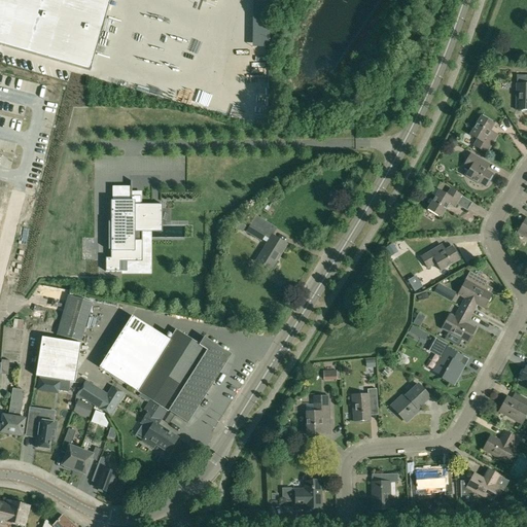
[(0,0),(0,44),(90,71),(110,0),(0,0)]
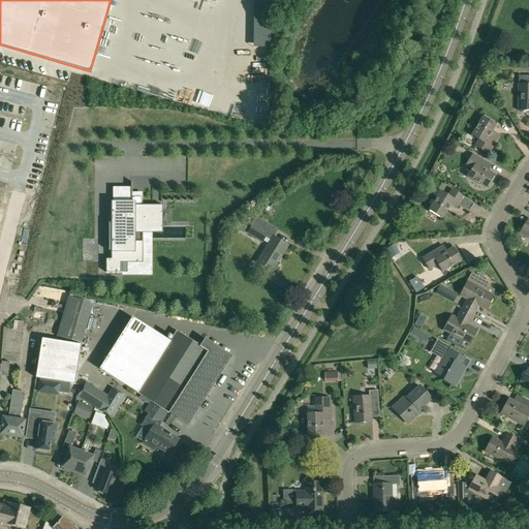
[(132,86),(122,86),(122,110),(223,109),(223,91),(223,87),(219,87),(219,92),(217,92),(217,89),(212,90),(212,86),(229,86),(229,80),(196,81),(196,75),(132,76),(132,86)]
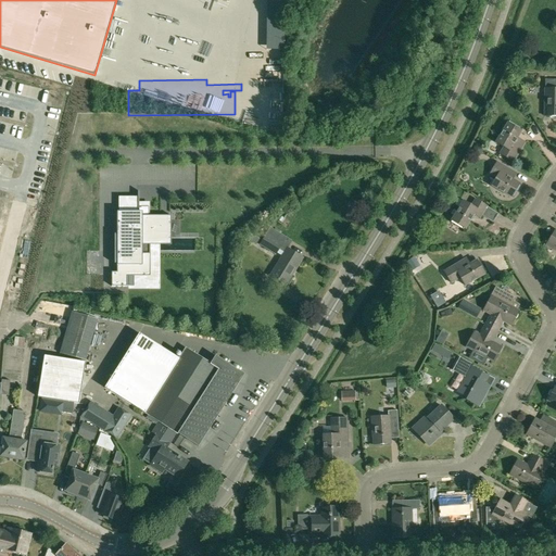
[(555,88),(544,89),(544,116),(555,116),(555,88)]
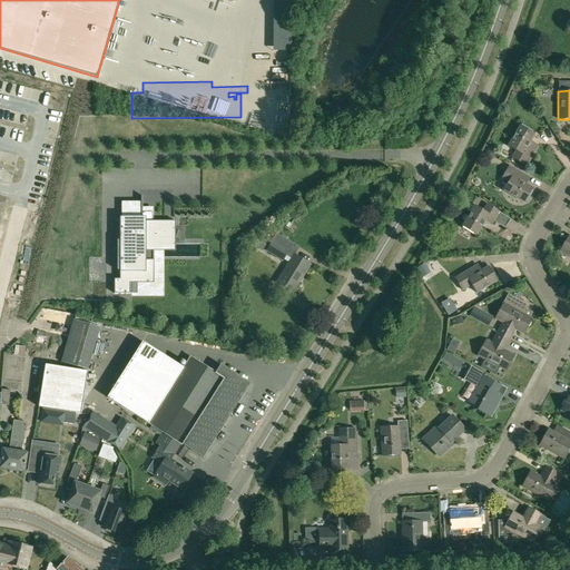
[(526,166),(533,154),(524,148),(533,134),(520,126),(508,146),(517,151),(512,157),(526,166)]
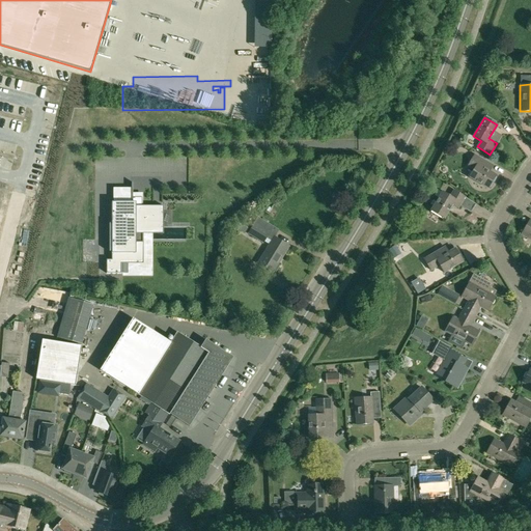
[(487,189),(496,175),(482,167),(486,162),(475,155),(468,166),(474,170),(469,177),(487,189)]
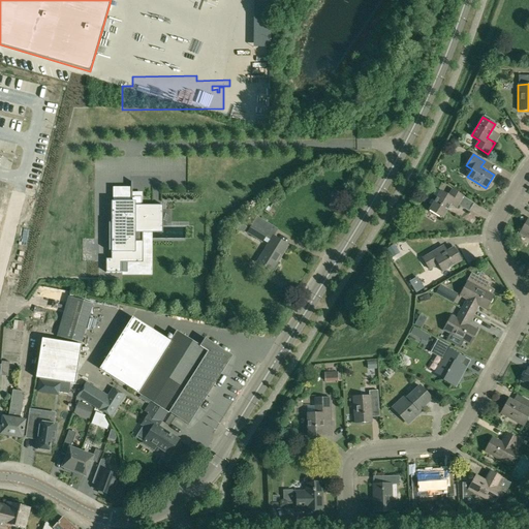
[(440,191),(429,210),(442,217),(450,205),(456,208),(458,205),(463,196),(452,190),(447,195),(440,191)]
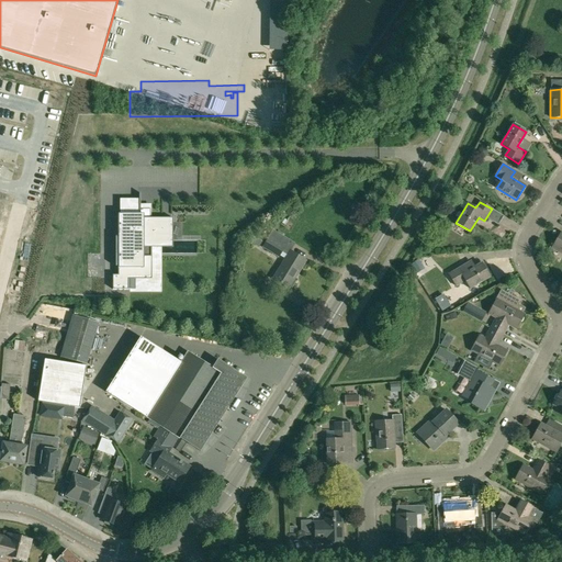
[(113,276),(113,290),(135,290),(135,279),(152,279),(152,247),(172,247),(172,217),(150,217),(150,210),(139,210),(139,214),(119,214),(119,276),(113,276)]
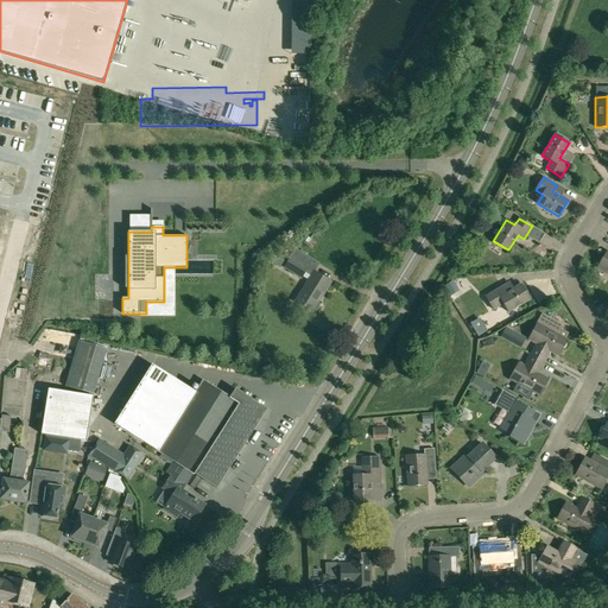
[(318,303),(331,282),(309,268),(314,260),(295,248),(284,267),(302,279),(305,273),(311,277),(296,302),(312,312),(314,310),(316,312),(321,304),(318,303)]
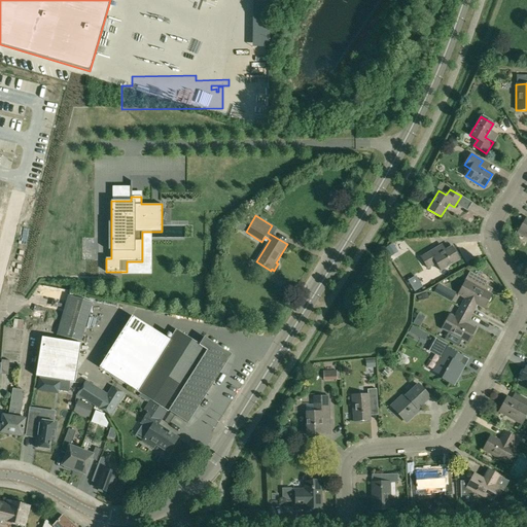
[(248,222),(240,217),(234,226),(243,232),(248,222)]
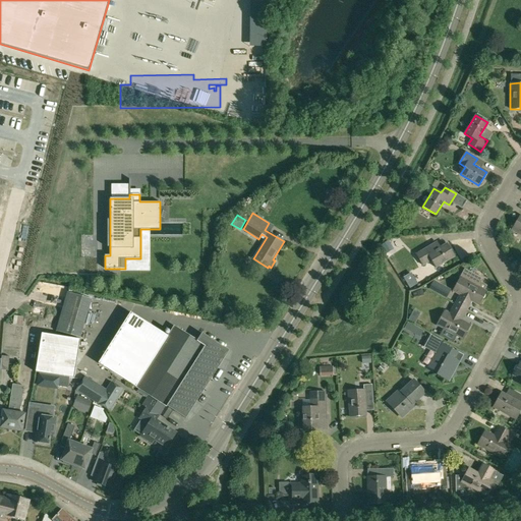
[(520,216),(512,229),(520,234),(520,216)]
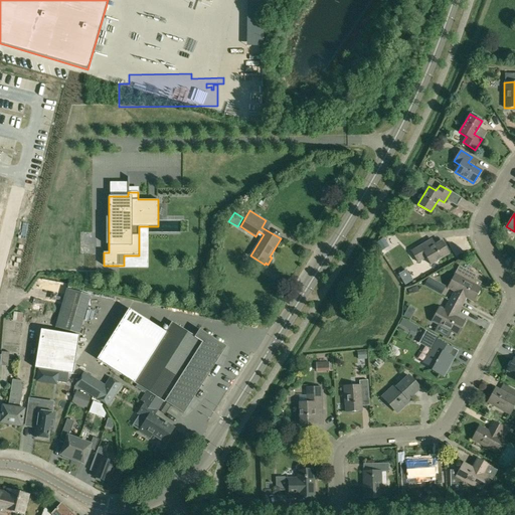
[(431,265),(449,253),(442,240),(428,248),(424,243),(411,251),(417,262),(425,256),(431,265)]
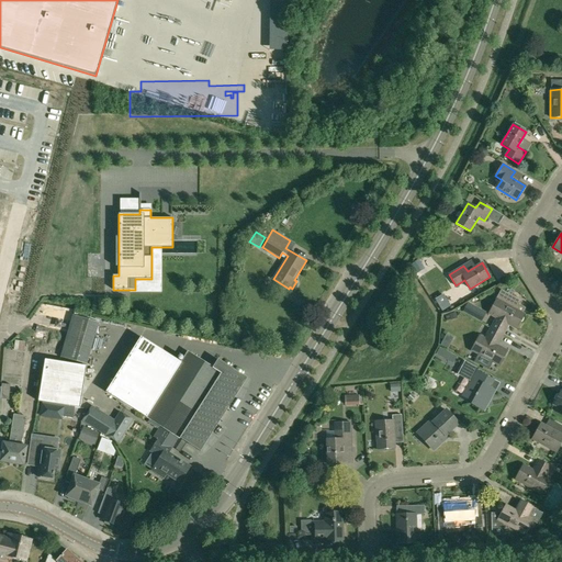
[(520,301),(501,290),(489,314),(497,318),(492,329),(503,335),(508,324),(516,328),(524,314),(515,310),(520,301)]
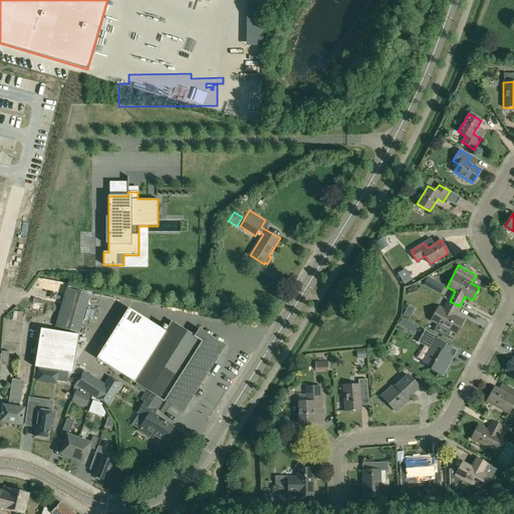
[(428,277),(423,286),(433,291),(437,282),(428,277)]
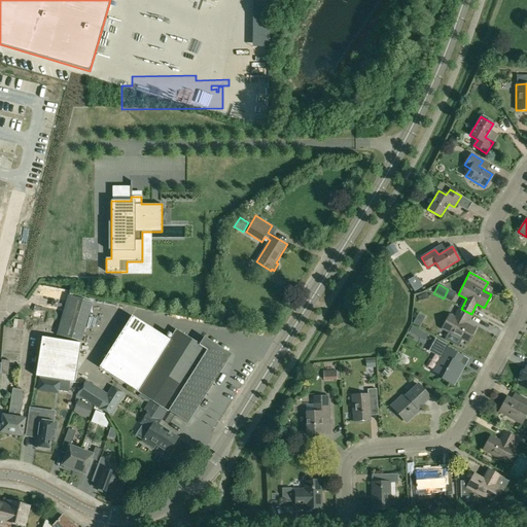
[(92,303),(68,296),(57,336),(81,342),(92,303)]
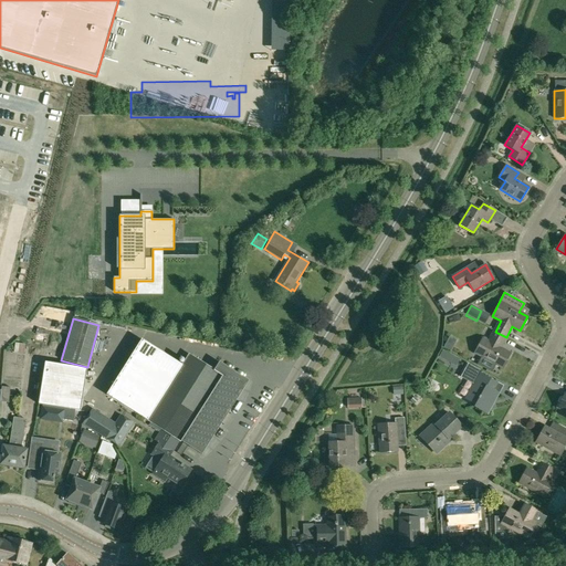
[(45,344),(49,332),(38,328),(34,341),(45,344)]
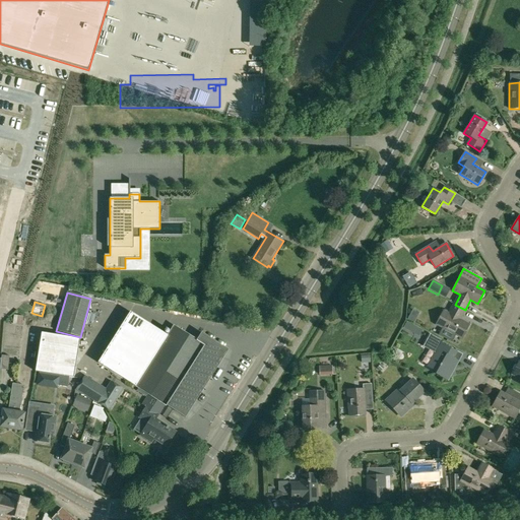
[(436,324),(444,329),(440,335),(451,341),(455,335),(461,338),(468,325),(459,320),(465,310),(455,305),(450,314),(443,311),(436,324)]
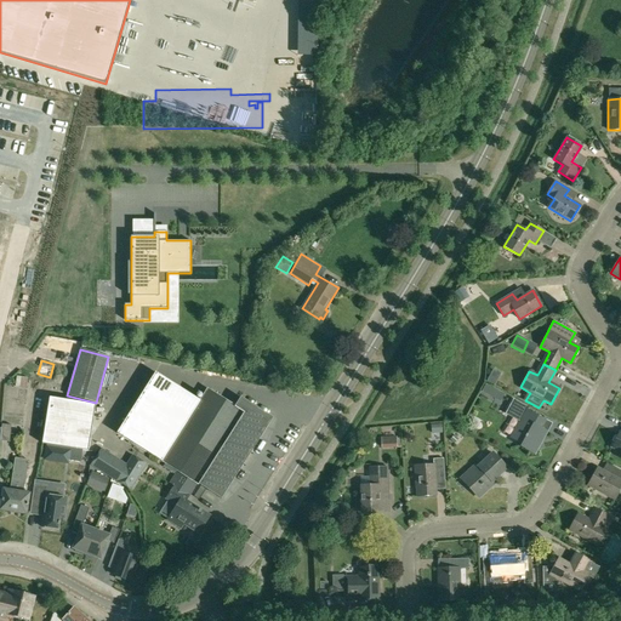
[(155,372),(118,432),(165,463),(164,466),(176,474),(171,482),(176,485),(191,494),(197,483),(222,499),(273,417),(241,398),(235,406),(208,389),(200,400),(155,372)]
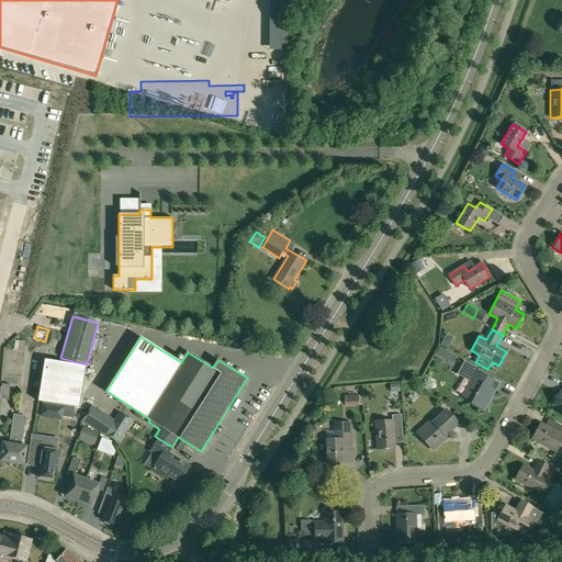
[(25,343),(15,341),(14,351),(24,352),(25,343)]
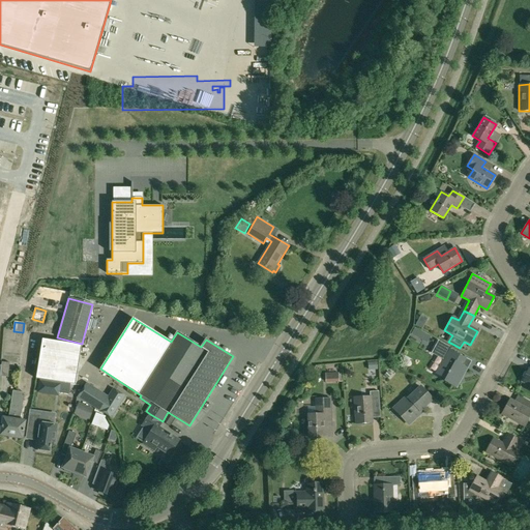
[(82,346),(42,340),(35,379),(76,385),(82,346)]
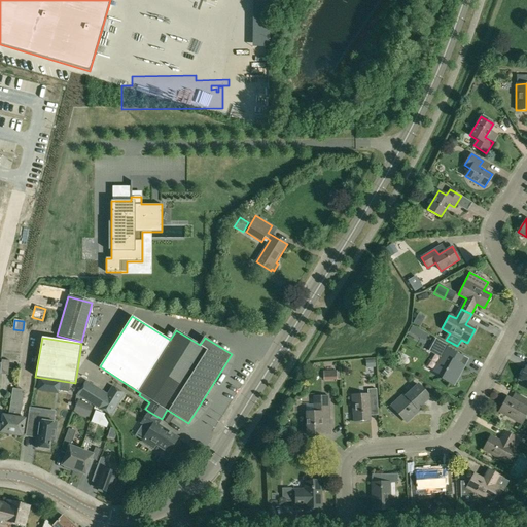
[(432,371),(433,372),(442,377),(441,379),(454,385),(468,359),(447,348),(448,346),(435,339),(428,351),(441,357),(432,371)]
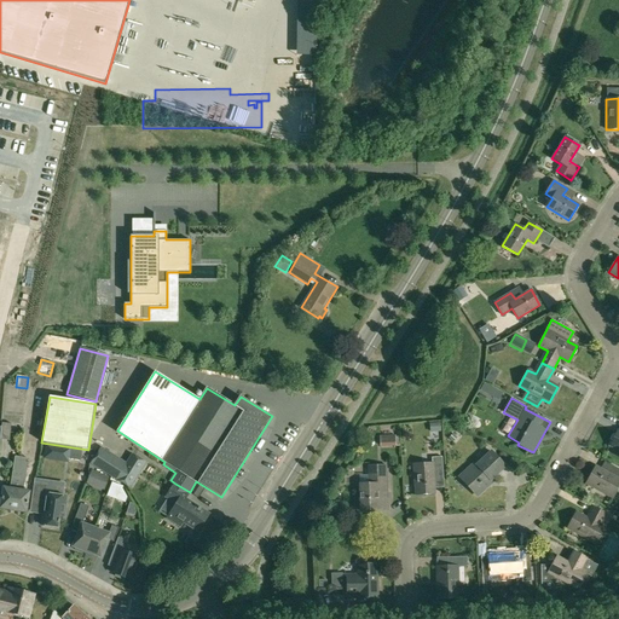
[(10,440),(11,423),(1,423),(0,440),(10,440)]
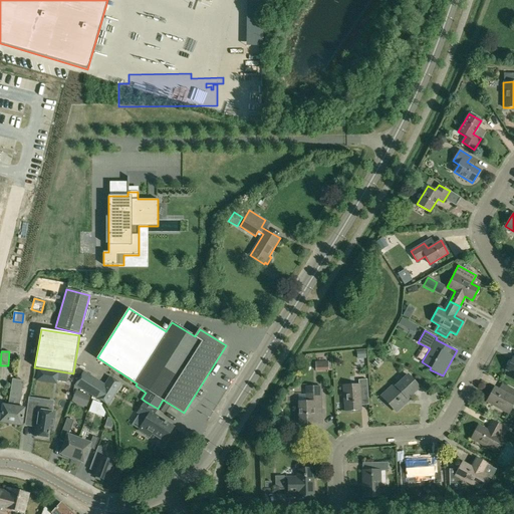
[(513,357),(512,357),(505,369),(510,372),(508,376),(513,379),(513,357)]
